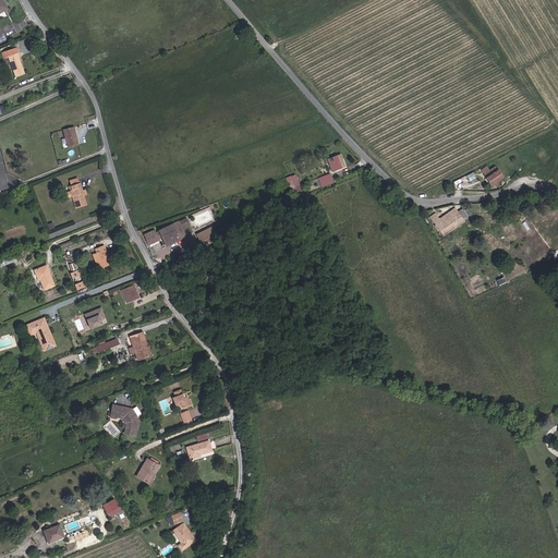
[(17,48),(2,53),(3,59),(8,57),(15,77),(25,74),(19,57),(21,56),(17,48)]
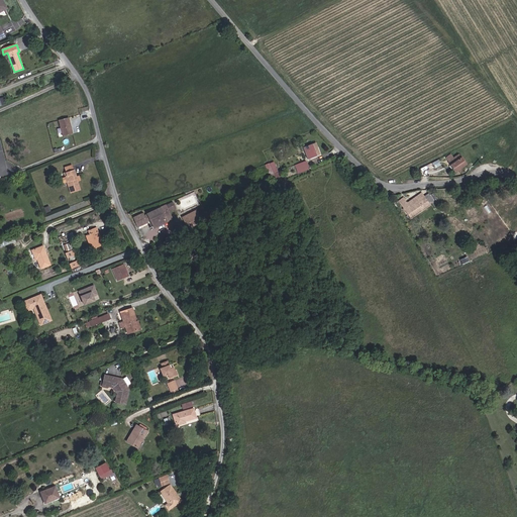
[(70,133),(67,119),(57,121),(61,135),(70,133)]
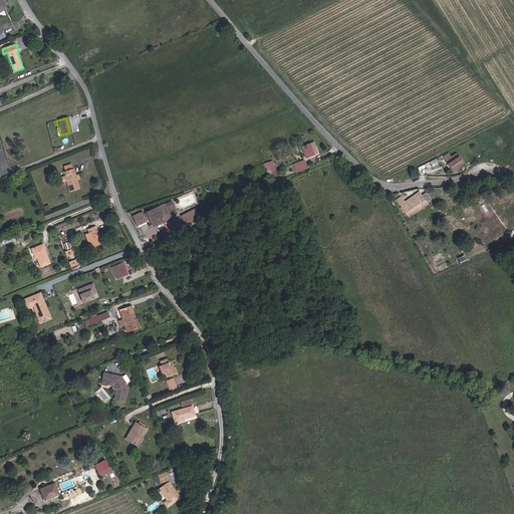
[(305,158),(314,155),(311,144),(301,147),(305,158)]
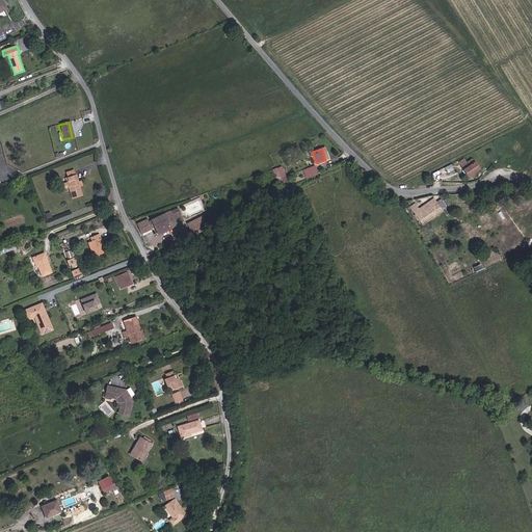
[(468,177),(479,168),(475,162),(474,163),(472,159),(467,163),(463,158),(458,162),(464,169),(463,169),(468,177)]
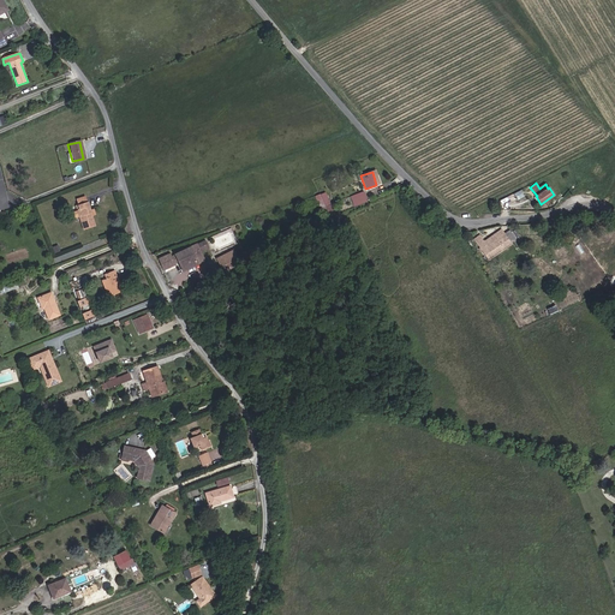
[(354,207),(368,202),(364,191),(351,196),(354,207)]
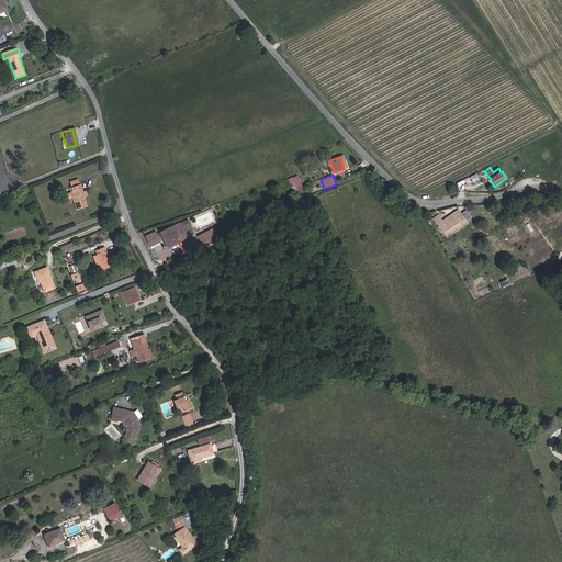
[(298,189),(298,187),(294,179),(293,178),(289,179),(294,192),(299,190),(298,189)]
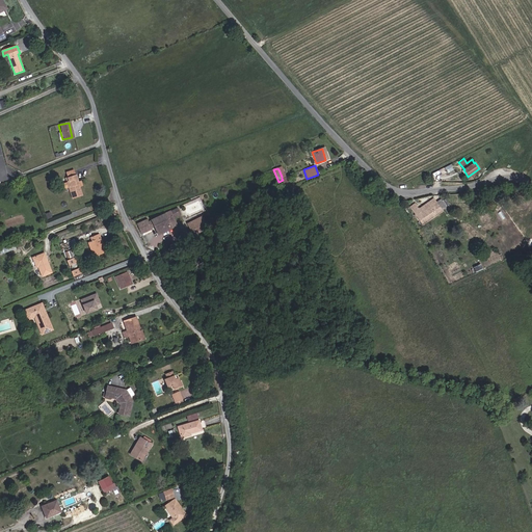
[(79,183),(76,175),(68,178),(69,181),(68,182),(68,183),(70,187),(73,198),(83,195),(80,187),(83,186),(82,182),(79,183)]
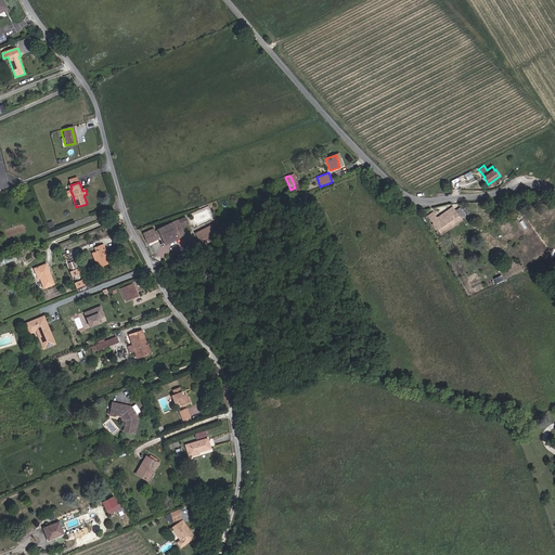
[(440,234),(461,220),(453,208),(438,219),(437,217),(431,220),(440,234)]
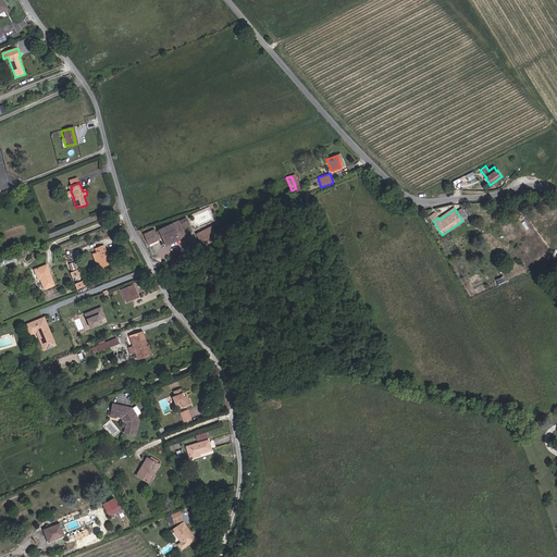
[(169,244),(185,237),(178,222),(159,231),(162,236),(165,235),(169,244)]
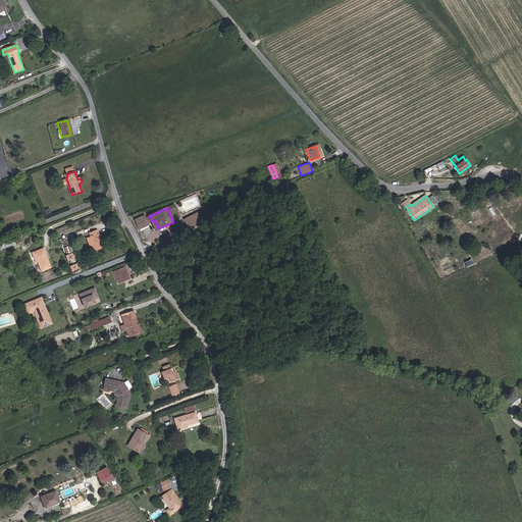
[(201,219),(198,213),(185,219),(188,225),(201,219)]
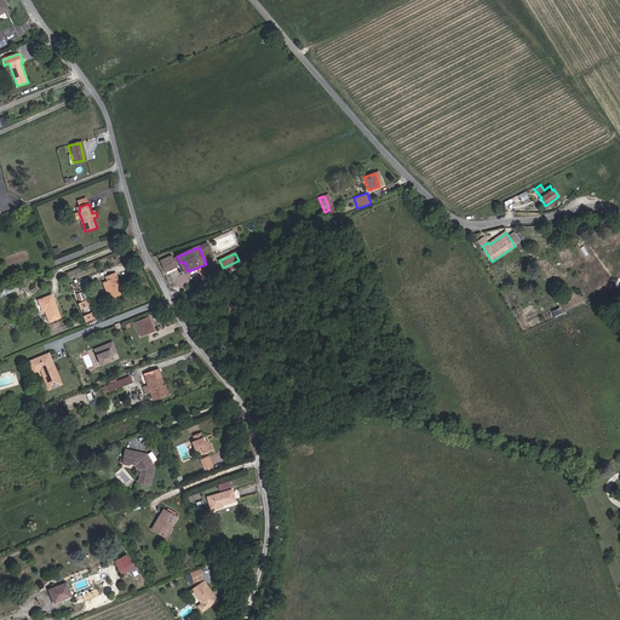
[(166,271),(176,268),(171,257),(161,260),(164,267),(160,268),(162,273),(165,271),(166,271)]
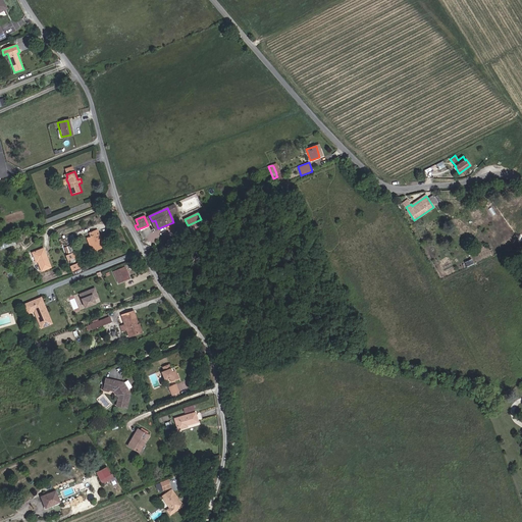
[(102,247),(100,241),(96,230),(90,233),(91,237),(88,239),(92,251),(102,247)]
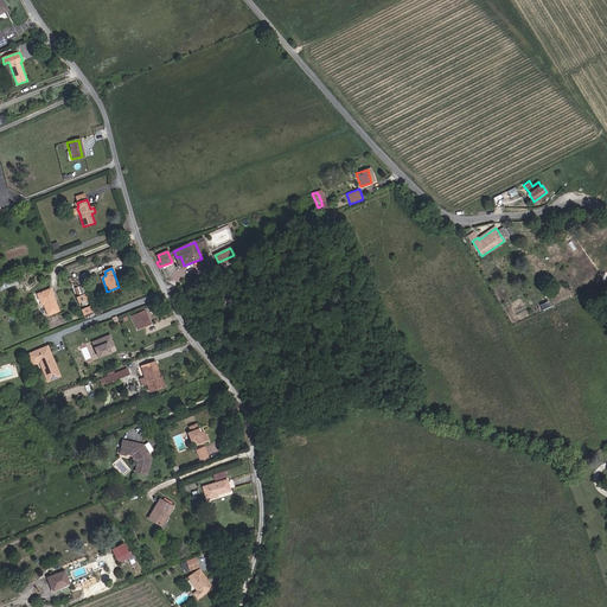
[(48,315),(58,311),(50,289),(38,294),(42,305),(44,304),(48,315)]
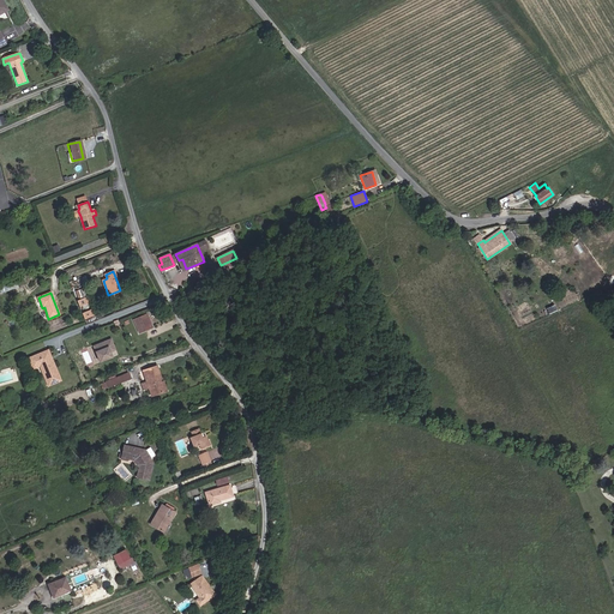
[(88,296),(77,299),(79,306),(89,304),(88,296)]
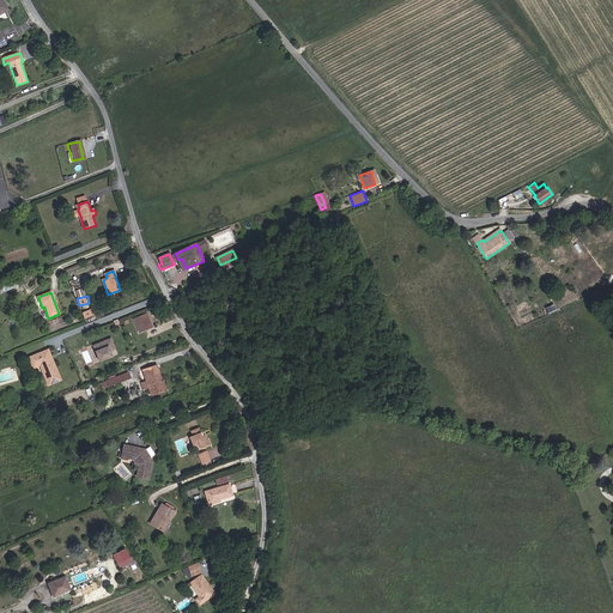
[(545,316),(557,310),(554,304),(542,309),(545,316)]
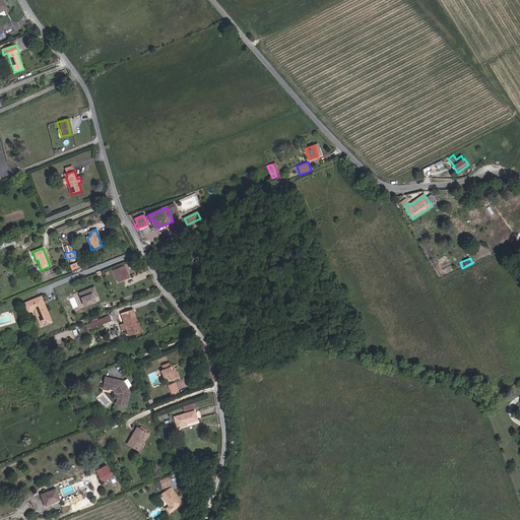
[(119,269),(118,268),(113,270),(118,282),(129,277),(124,267),(119,269)]
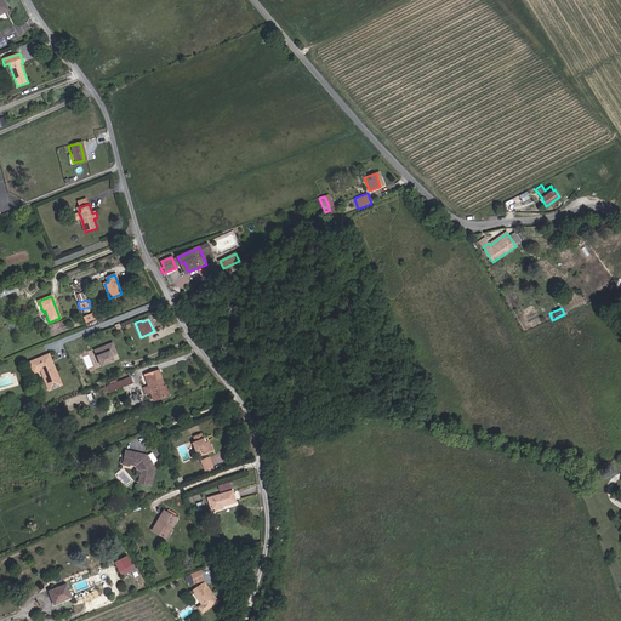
[(112,357),(117,354),(113,342),(95,349),(101,365),(113,360),(112,357)]
